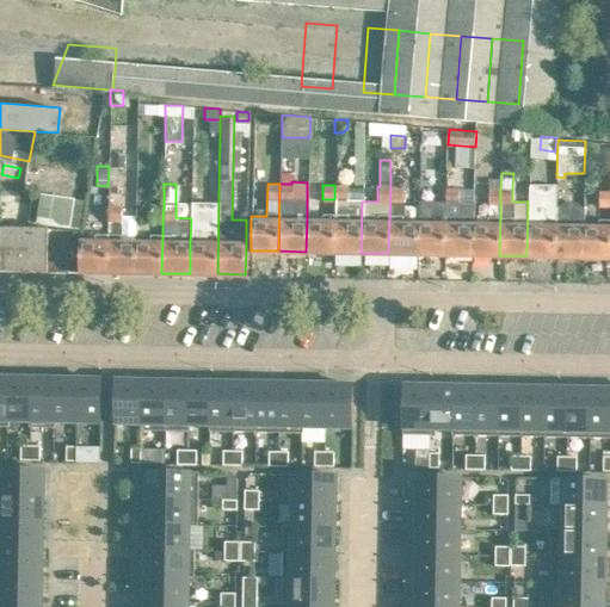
[(361,253),(362,202),(362,198),(347,198),(347,185),(334,185),(334,199),(334,214),(333,252),(361,253)]
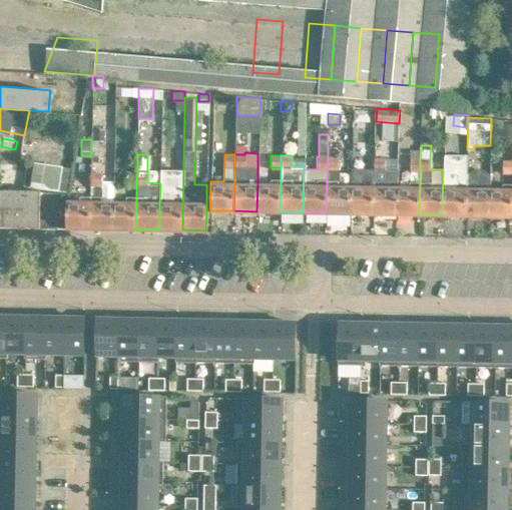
[(328,156),(326,212),(350,213),(350,184),(339,184),(339,156),(328,156)]
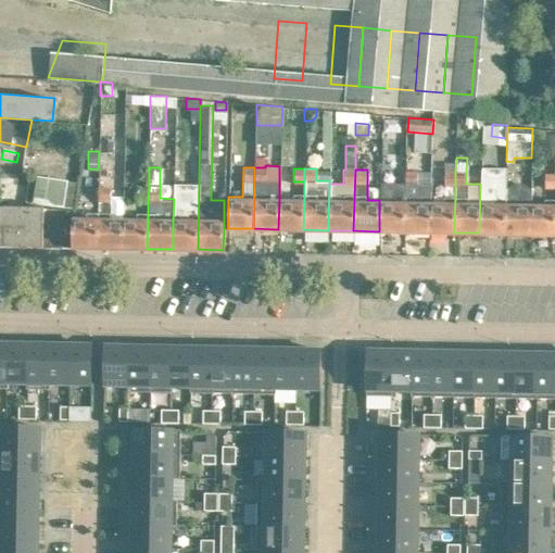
[(404,231),(429,231),(430,200),(430,185),(416,185),(417,171),(405,171),(405,181),(404,231)]
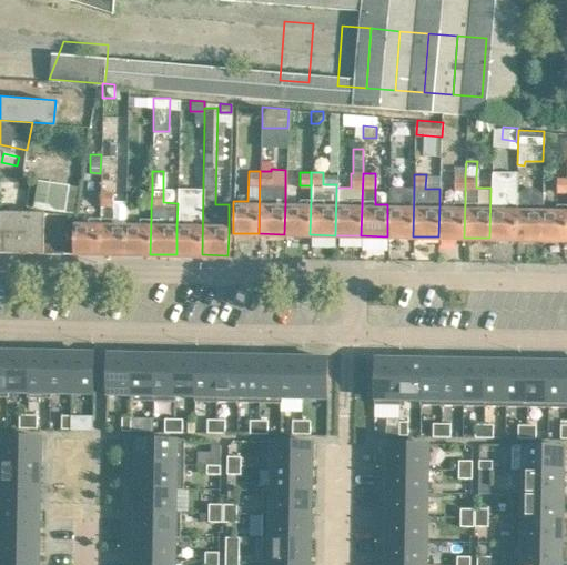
[(453,189),(465,190),(465,174),(453,174),(453,189)]
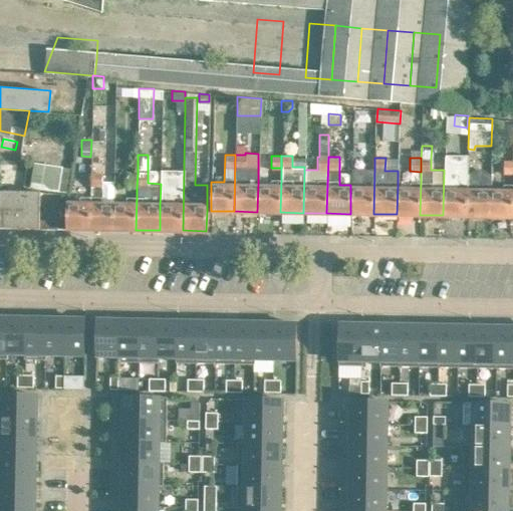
[(503,173),(512,173),(512,159),(503,160),(503,173)]
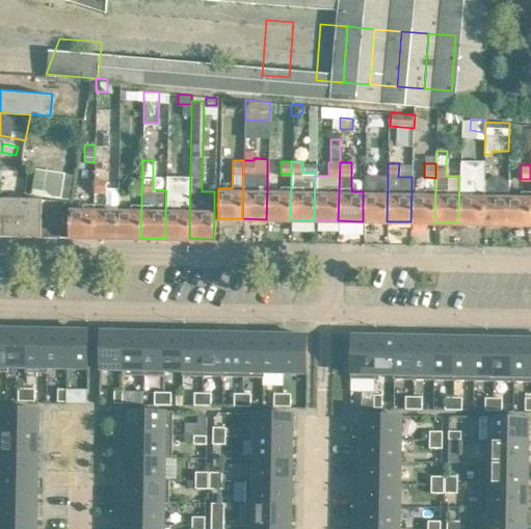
[(459,176),(458,222),(483,223),(483,180),(483,165),(459,165),(459,176)]
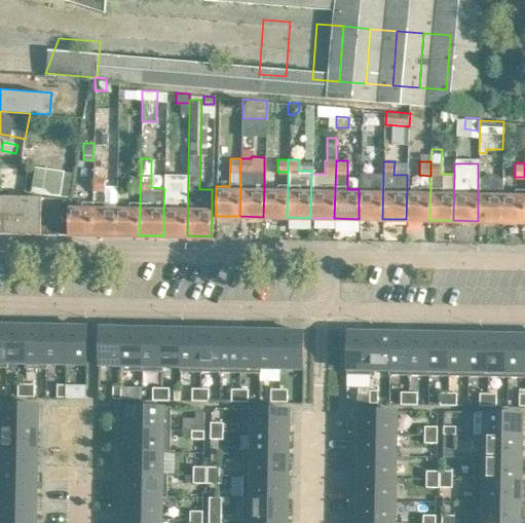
[(34,165),(31,191),(41,192),(44,167),(34,165)]
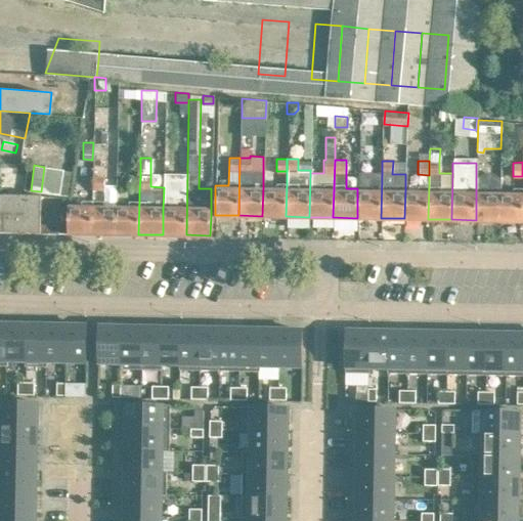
[(58,168),(56,193),(66,194),(69,169),(58,168)]
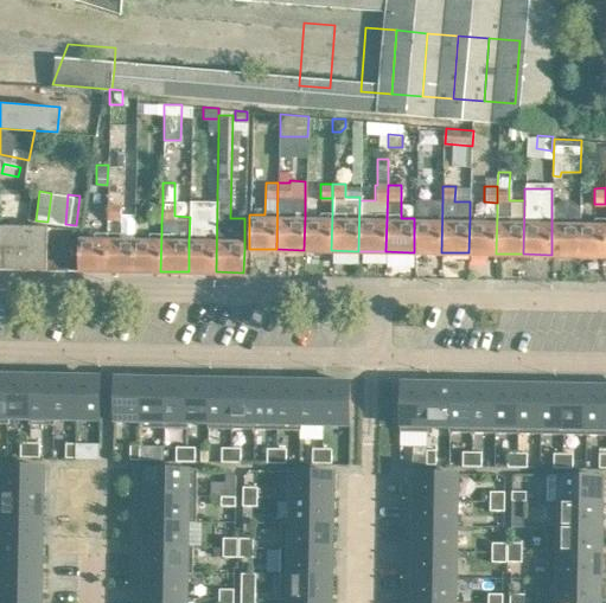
[(414,218),(414,252),(441,252),(442,198),(415,198),(414,218)]
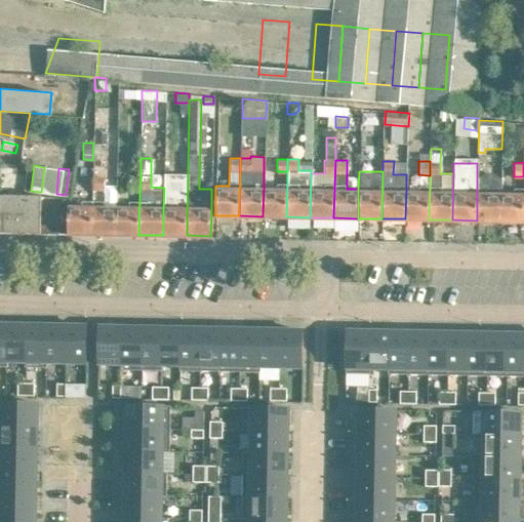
[(477,221),(500,221),(501,178),(498,178),(497,176),(496,175),(494,173),(493,172),(491,172),(489,171),(488,172),(486,172),(485,172),(483,173),(482,175),(481,177),(480,178),(477,177),(477,221)]
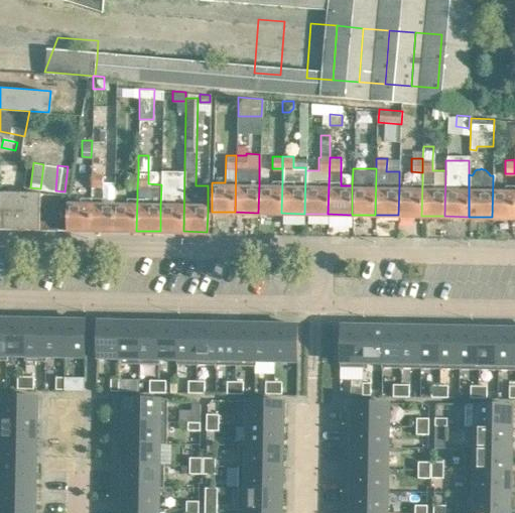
[(160,206),(160,231),(183,231),(184,170),(161,169),(161,184),(160,206)]
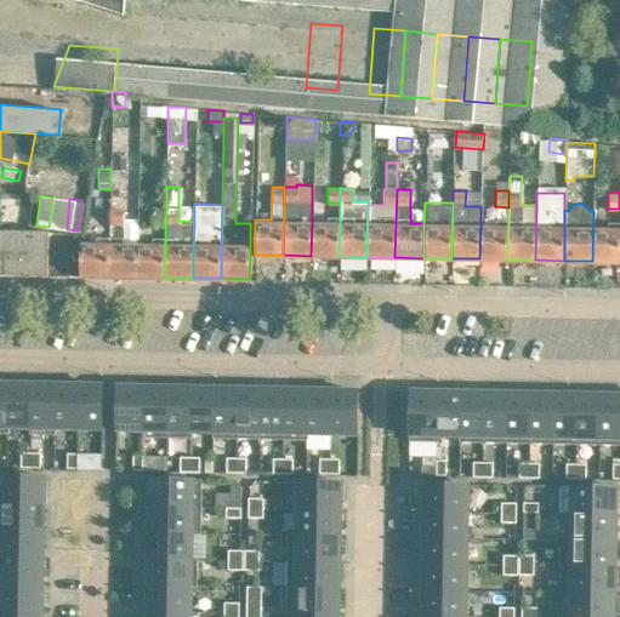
[(109,207),(109,223),(121,224),(121,207),(109,207)]
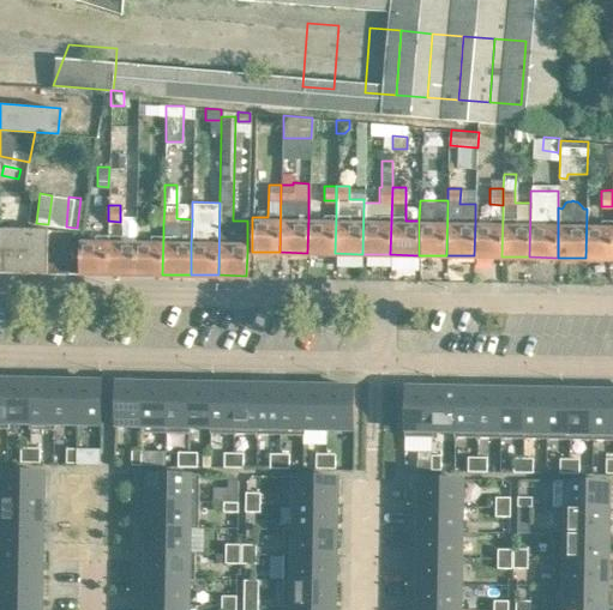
[(163,224),(164,207),(151,207),(151,224),(163,224)]
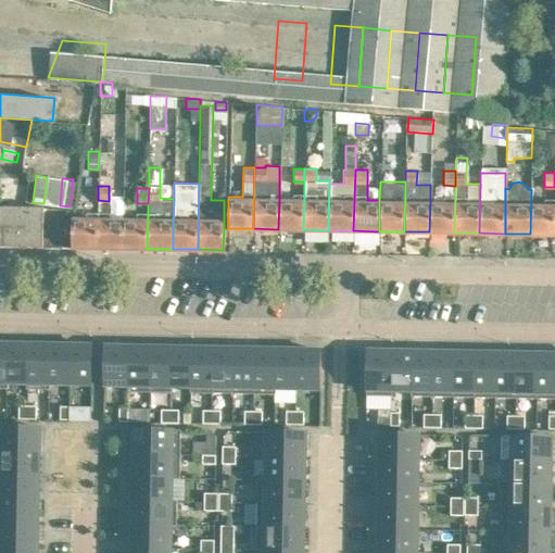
[(278,229),(303,229),(304,195),(293,195),(293,198),(279,198),(278,229)]
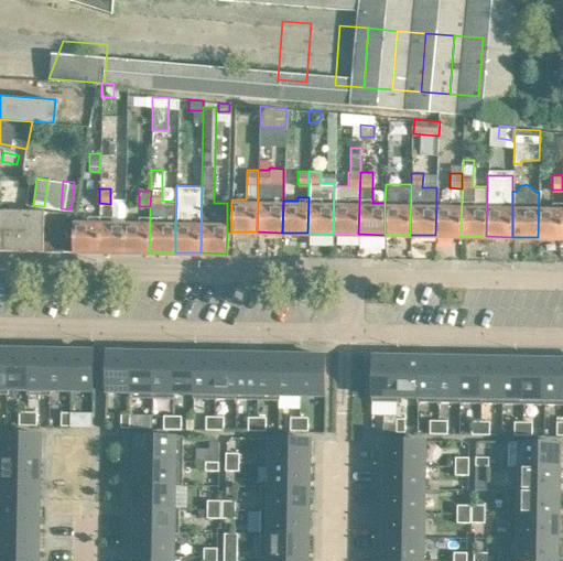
[(436,203),(435,235),(461,236),(462,198),(448,198),(448,203),(436,203)]
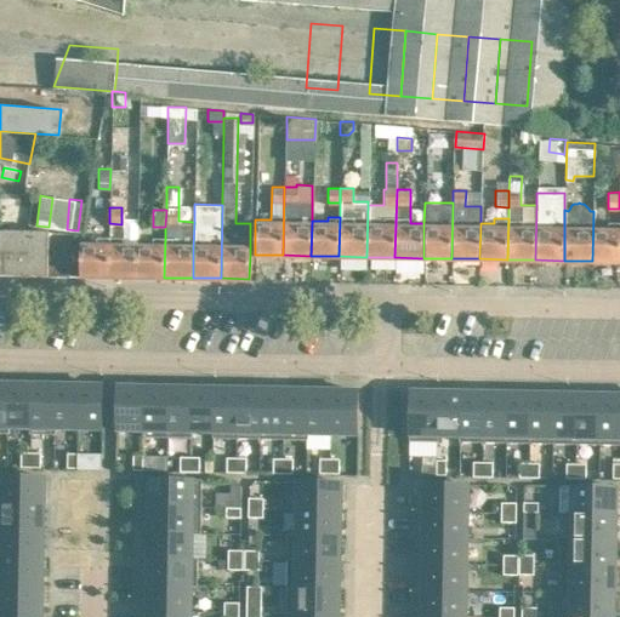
[(592,226),(592,261),(619,262),(619,260),(619,220),(607,221),(607,226),(592,226)]
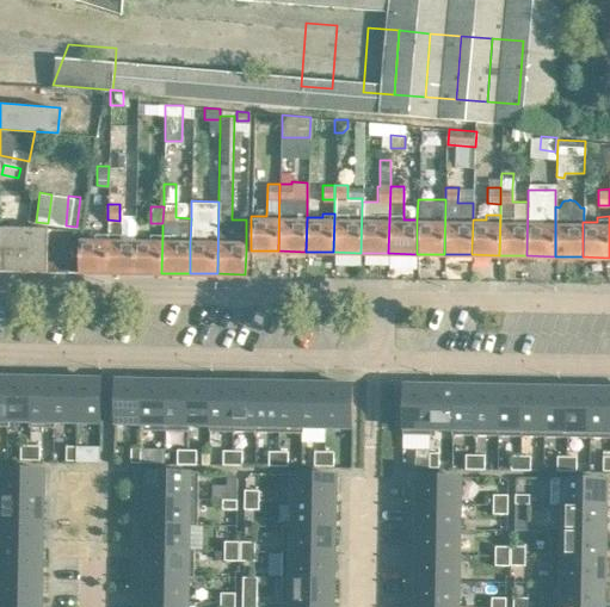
[(0,268),(22,270),(23,225),(0,224),(0,268)]
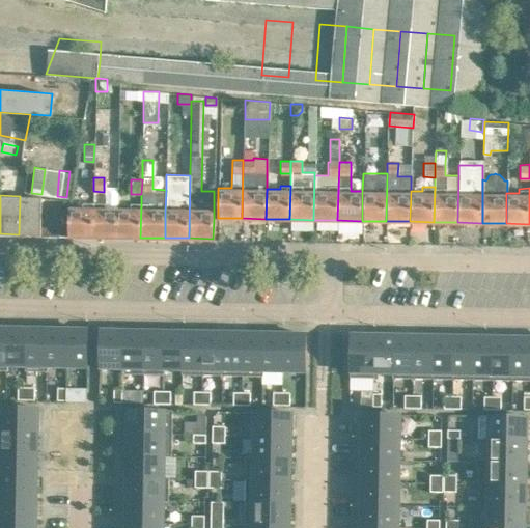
[(19,234),(40,235),(58,235),(59,225),(40,225),(40,196),(21,196),(20,196),(19,234)]
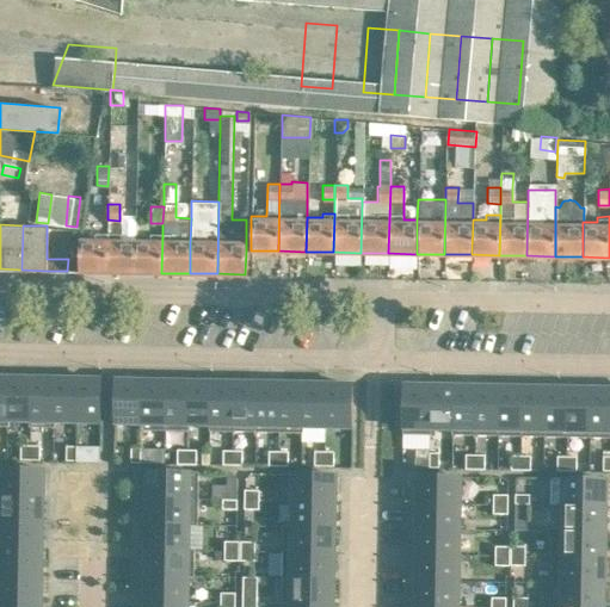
[(79,241),(78,271),(106,272),(106,233),(94,233),(93,241),(79,241)]
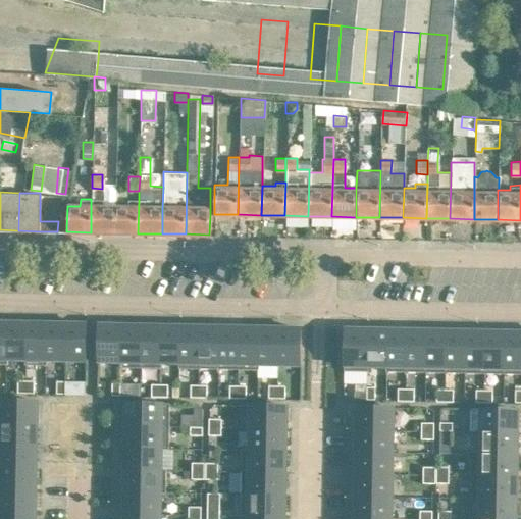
[(91,199),(91,232),(114,232),(115,207),(102,206),(102,199),(91,199)]
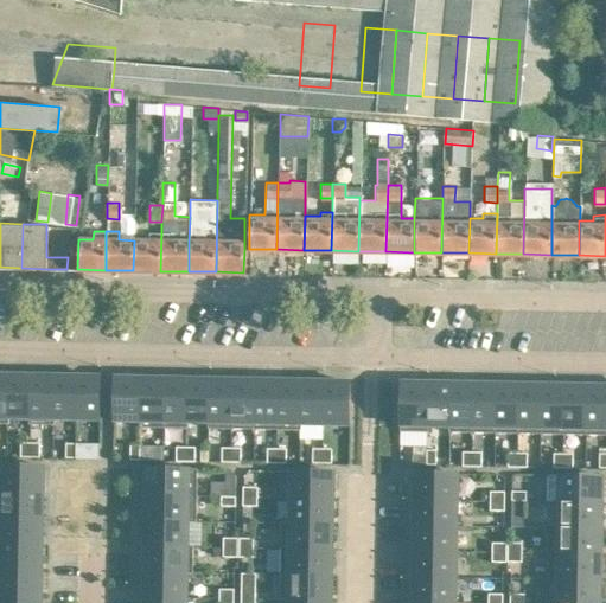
[(134,241),(133,270),(160,271),(161,232),(148,232),(148,241),(134,241)]
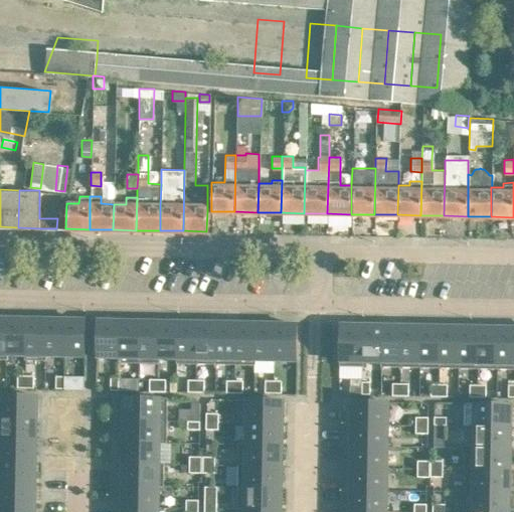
[(7,317),(6,353),(24,354),(24,317),(7,317)]
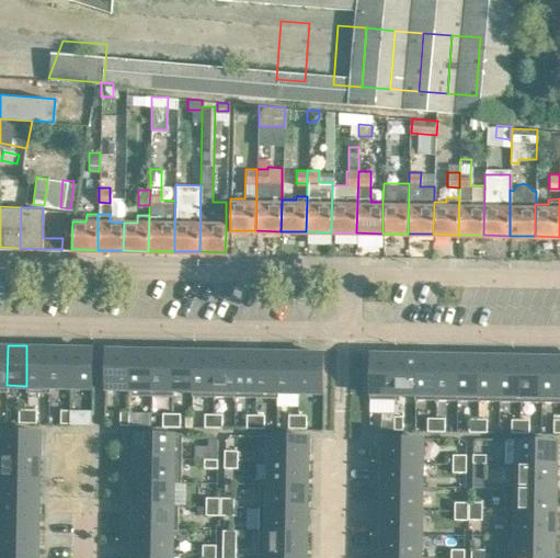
[(49,386),(49,346),(26,345),(26,386),(26,390),(49,391),(49,386)]
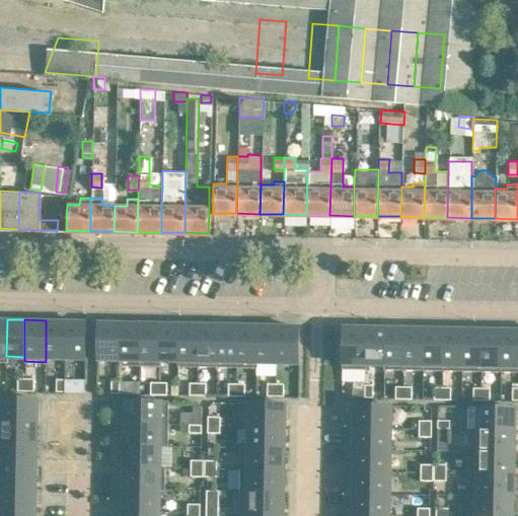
[(65,357),(66,320),(46,320),(46,357),(65,357)]
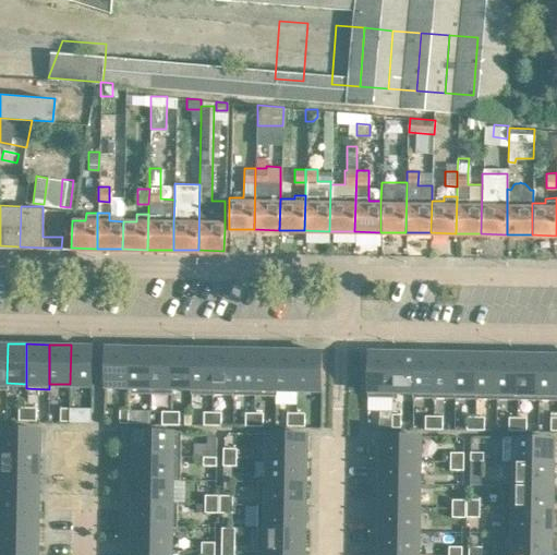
[(91,385),(92,345),(71,345),(70,384),(91,385)]
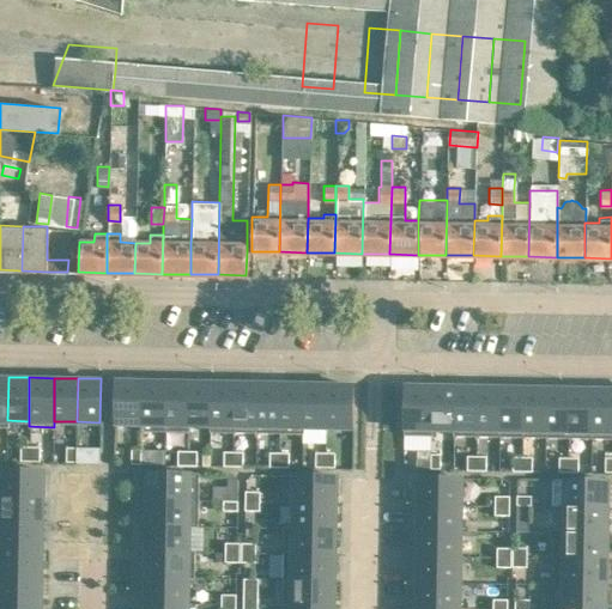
[(140,381),(115,379),(114,424),(140,424),(140,381)]
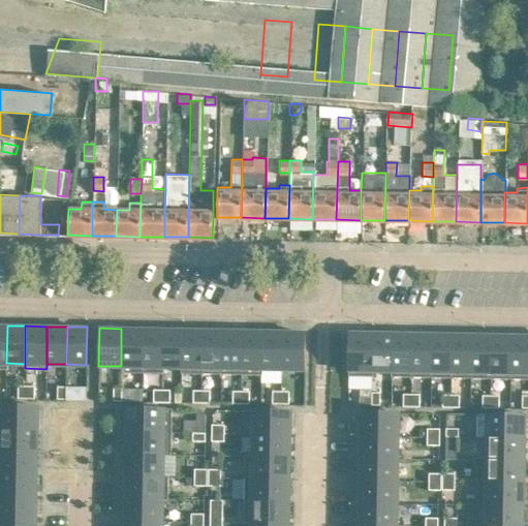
[(142,329),(121,329),(121,366),(121,371),(142,371),(142,329)]
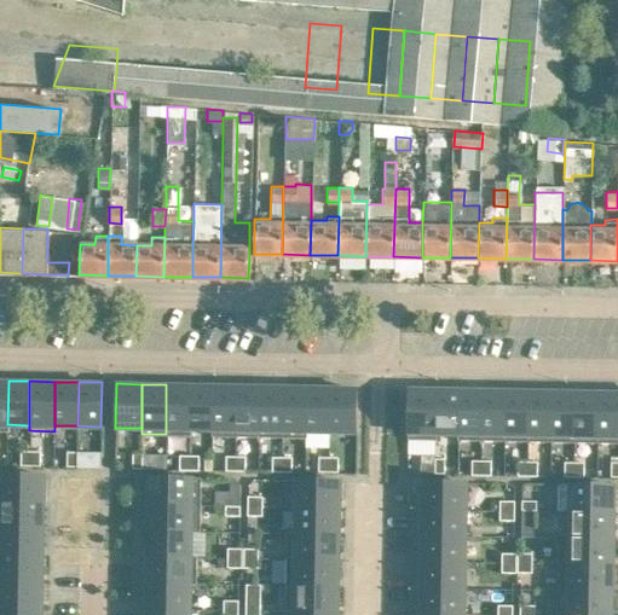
[(190,429),(191,386),(166,384),(166,434),(190,435),(190,429)]
